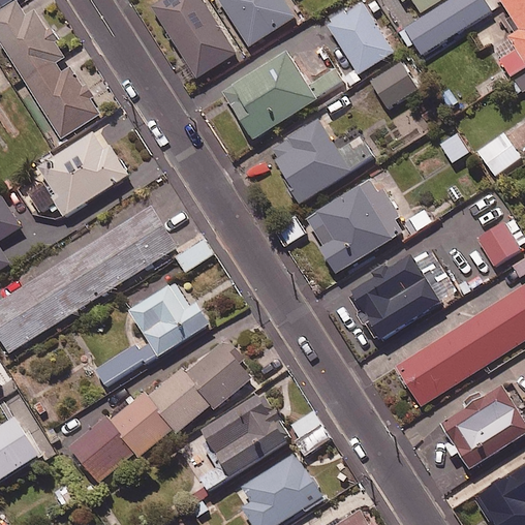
[(12,0),(0,7),(0,44),(59,141),(100,115),(90,97),(94,95),(87,83),(82,86),(69,65),(59,71),(53,61),(64,55),(56,41),(59,39),(50,25),(45,28),(33,7),(25,12),(17,0),(12,0)]
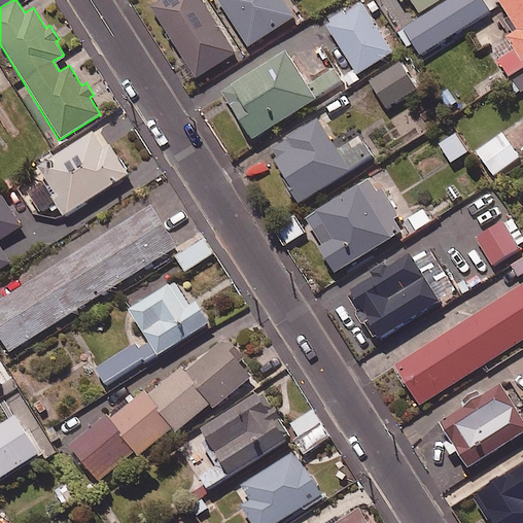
[(234,53),(201,0),(160,0),(150,6),(195,77),(234,53)]
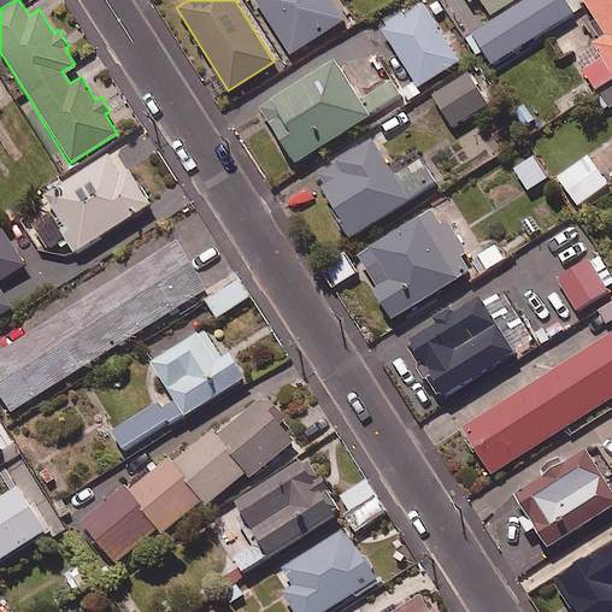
[(342,18),(330,0),(251,0),(288,54),(342,18)]
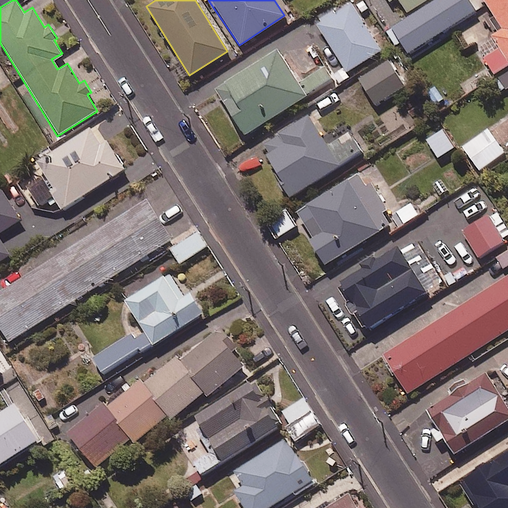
[(474,11),(467,0),(432,0),(385,29),(393,42),(398,38),(406,52),(474,11)]
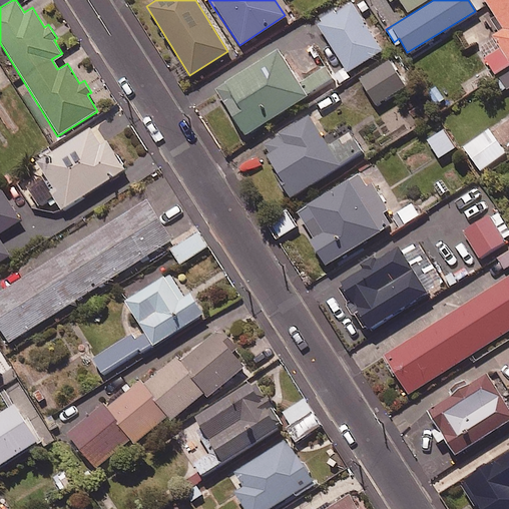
[(388,0),(389,1),(391,0),(401,0),(407,10),(423,0),(388,0)]
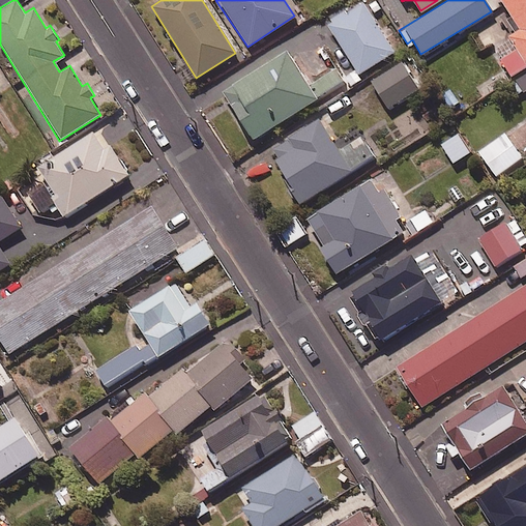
[(501,0),(520,30),(508,37),(516,50),(500,59),(508,74),(525,62),(525,0),(501,0)]
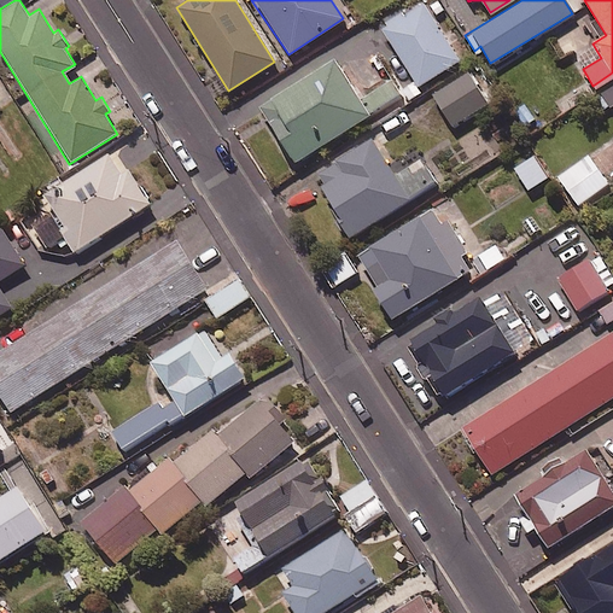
[(459,59),(422,1),(380,27),(416,86),(459,59)]
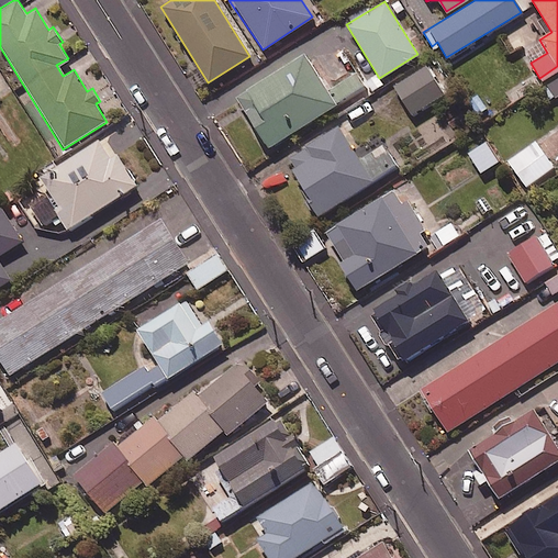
[(327,90),(304,55),(236,98),(268,148),(365,87),(355,73),(327,90)]
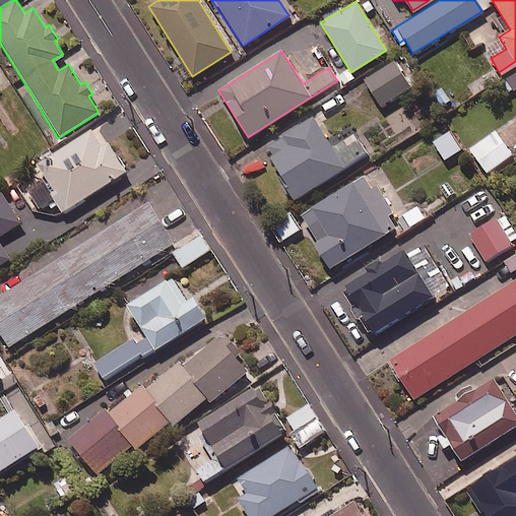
[(409,86),(392,60),(363,78),(380,106),(409,86)]
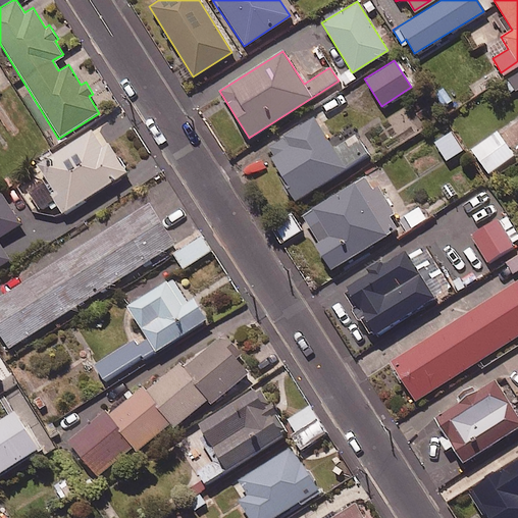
[(332,147),(313,117),(264,149),(297,200),(367,154),(354,134),(332,147)]
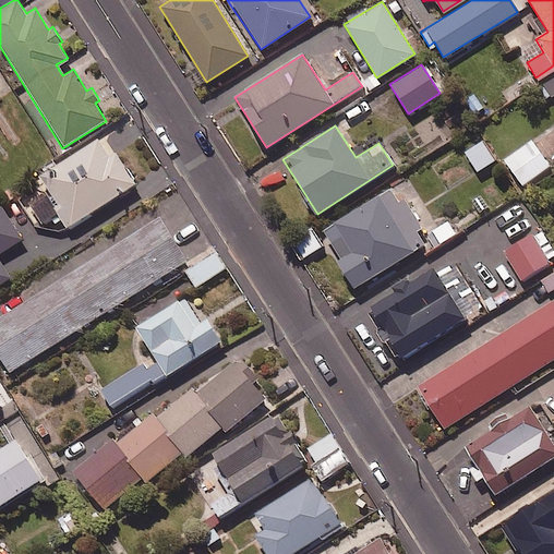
[(549,165),(529,137),(501,157),(520,184),(549,165)]
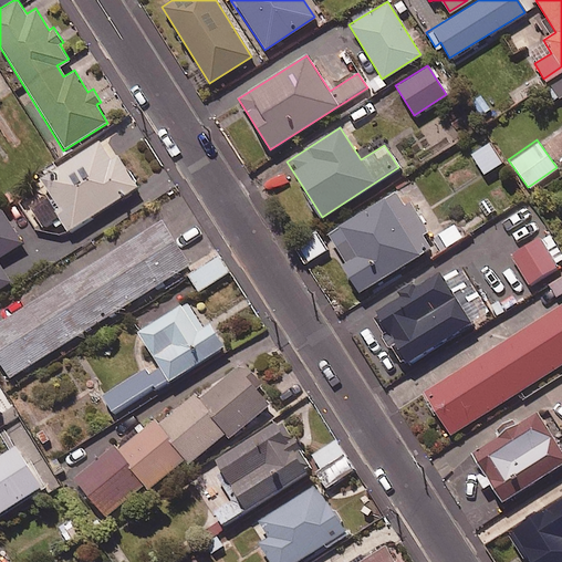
[(111,159),(100,142),(35,180),(66,230),(137,187),(117,155),(111,159)]
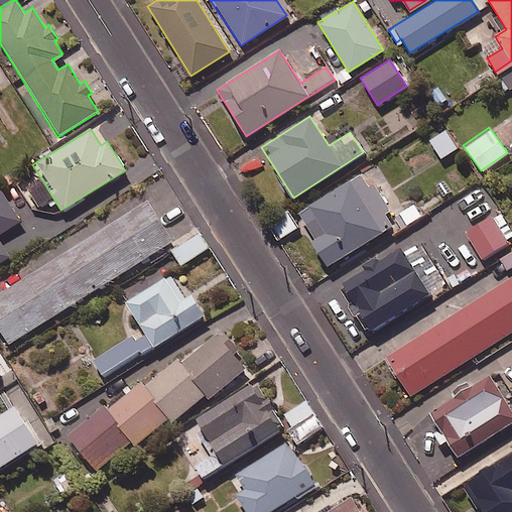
[(457,147),(444,129),(428,139),(439,157),(457,147)]
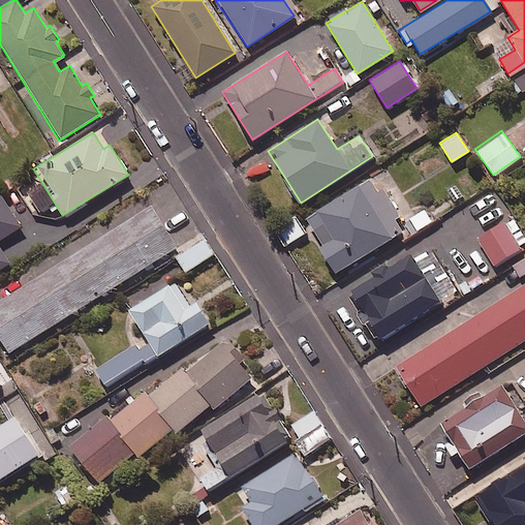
[(400,216),(375,176),(306,218),(316,236),(313,238),(335,274),(402,233),(394,219),(400,216)]
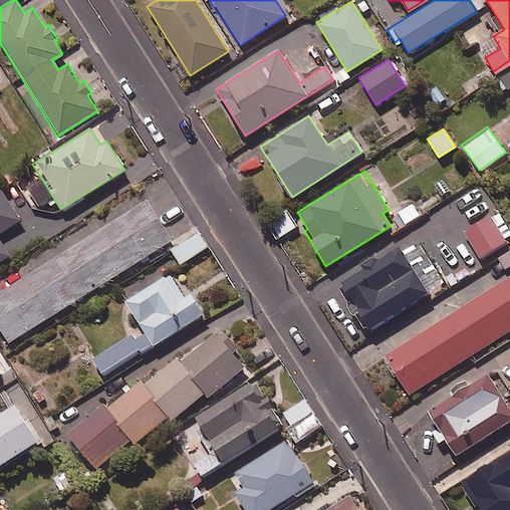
[(0,232),(19,220),(0,189),(0,260),(8,255),(0,242),(0,232)]
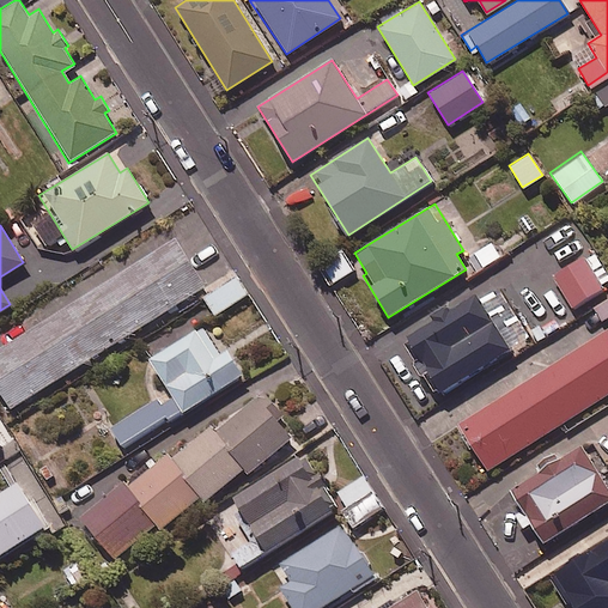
[(498,255),(490,241),(466,256),(475,271),(498,255)]
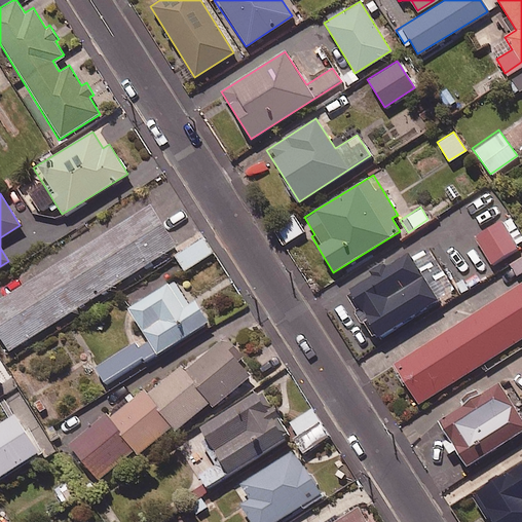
[(515,248),(496,214),(468,229),(487,264),(515,248)]
